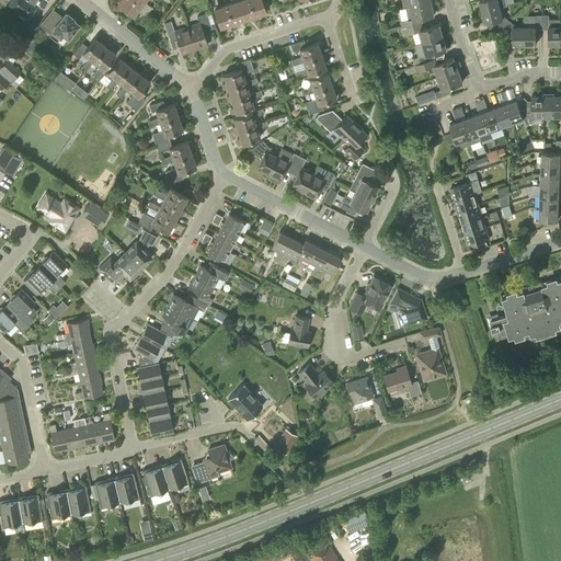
[(10,0),(9,1),(21,9),(18,13),(25,19),(36,2),(43,7),(46,0),(10,0)]
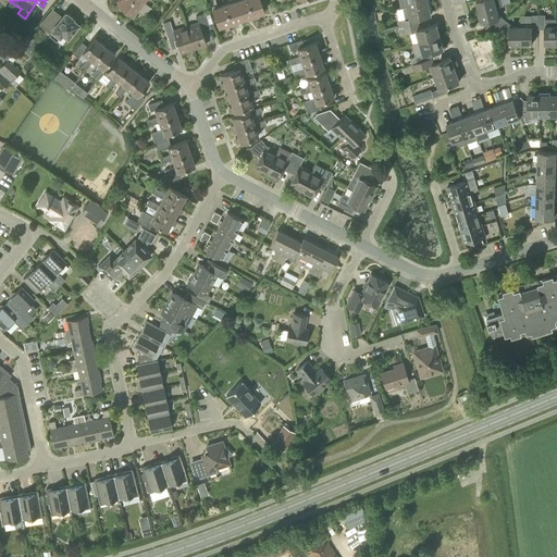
[(145,15),(148,11),(133,0),(119,0),(118,2),(133,15),(137,10),(145,15)]
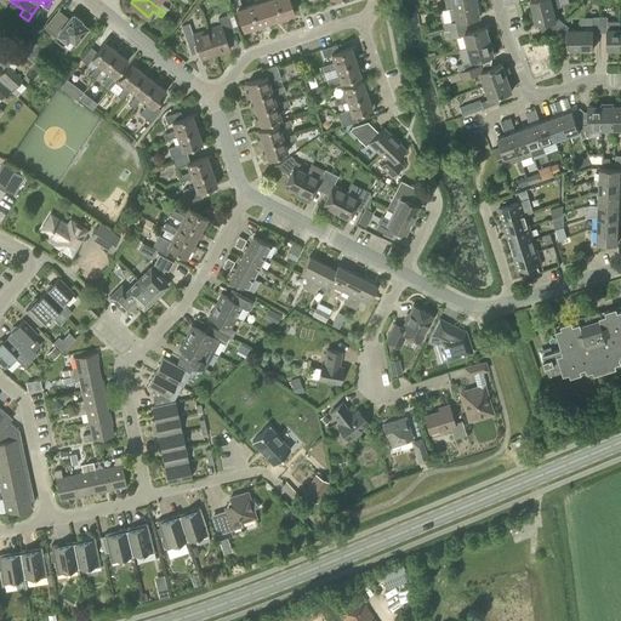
[(159,1),(160,0),(148,0),(165,12),(167,9),(159,1)]
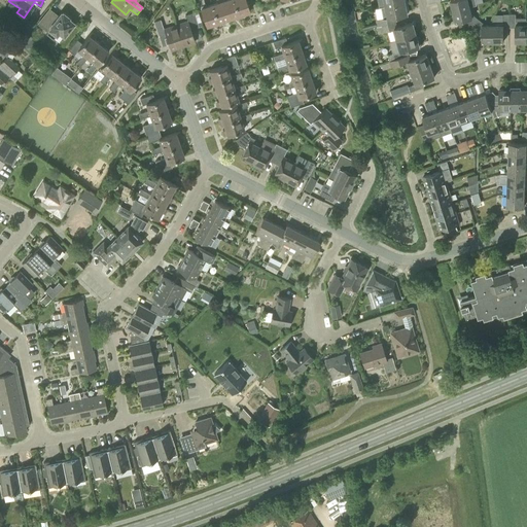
[(219,26),(212,4),(206,6),(203,0),(197,0),(207,26),(213,24),(215,27),(219,26)]
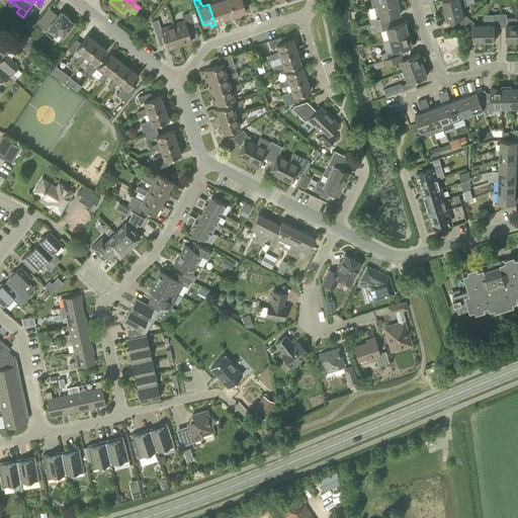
[(218,20),(225,18),(218,0),(212,0),(213,2),(208,4),(216,25),(219,23),(218,20)]
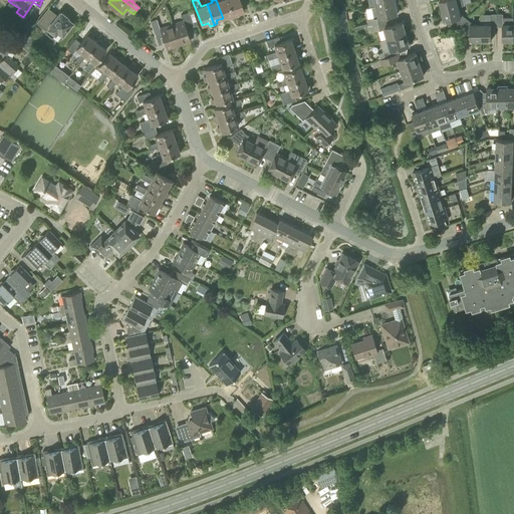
[(234,17),(227,0),(216,0),(223,18),(228,16),(230,19),(234,17)]
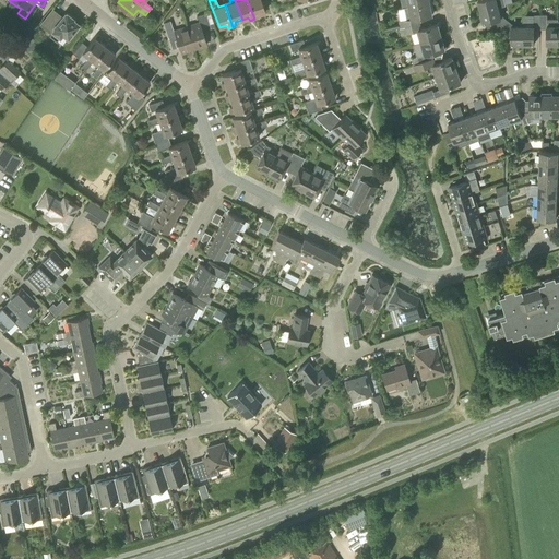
[(247,0),(254,19),(258,18),(257,14),(264,11),(262,6),(266,3),(264,0),(247,0)]
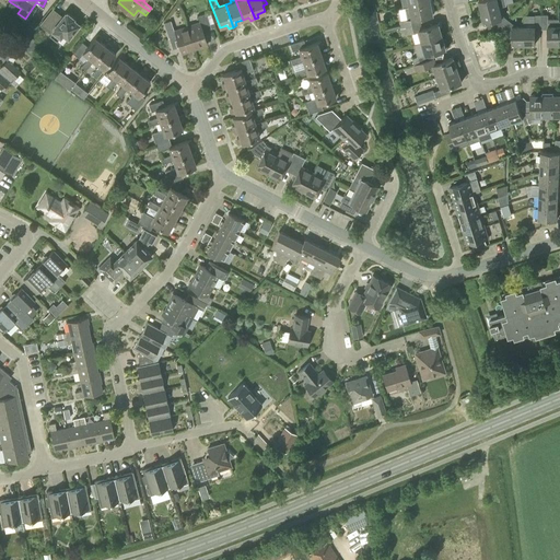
[(506,6),(504,0),(478,0),(481,11),(500,6),(500,7),(506,6)]
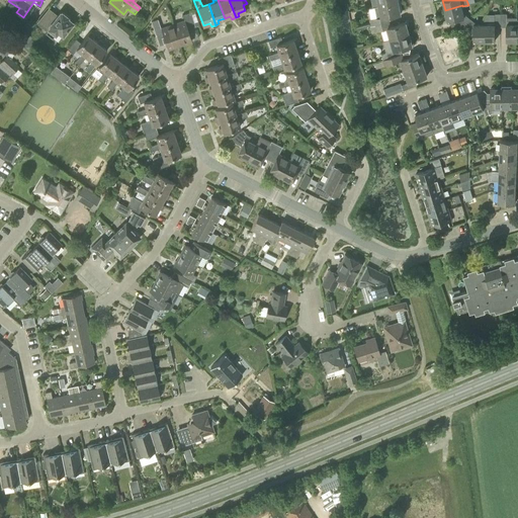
[(374,7),(376,17),(373,18),(374,24),(390,21),(387,16),(401,13),(400,12),(402,10),(400,1),(379,5),(379,6),(374,7)]
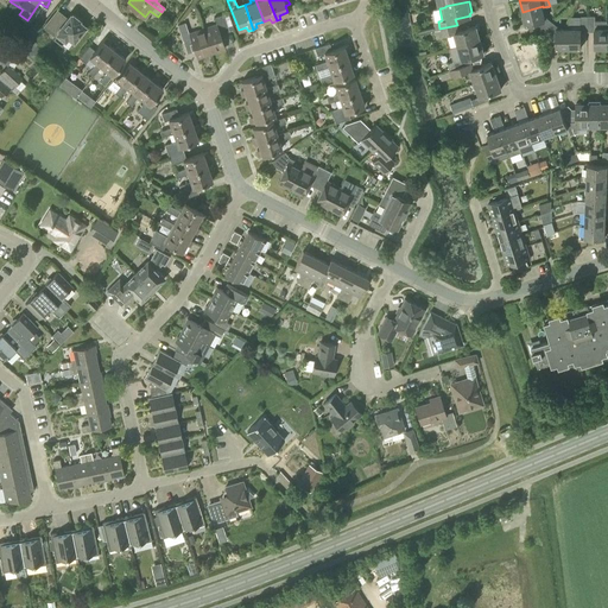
[(552,24),(552,23),(545,17),(543,7),(543,6),(523,12),(525,24),(542,20),(543,27),(546,30),(552,24)]
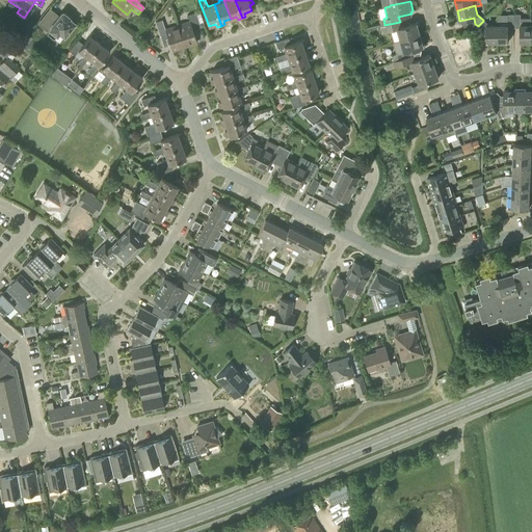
[(59,16),(50,8),(37,23),(48,31),(47,33),(53,38),(59,32),(64,36),(70,29),(71,30),(75,26),(74,25),(75,23),(69,18),(70,17),(63,12),(62,14),(61,12),(59,16)]
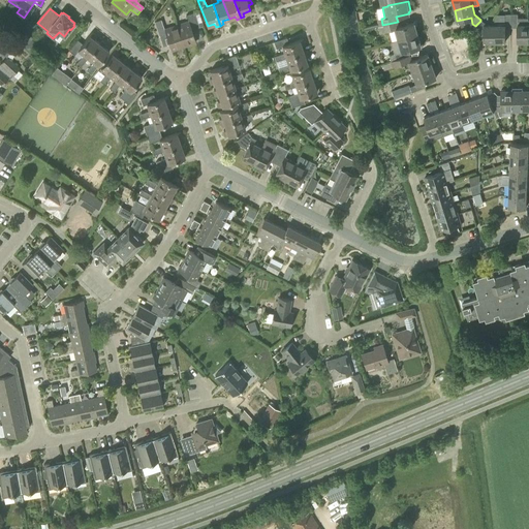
[(176,26),(183,45),(195,41),(191,29),(199,26),(194,12),(186,16),(188,22),(176,26)]
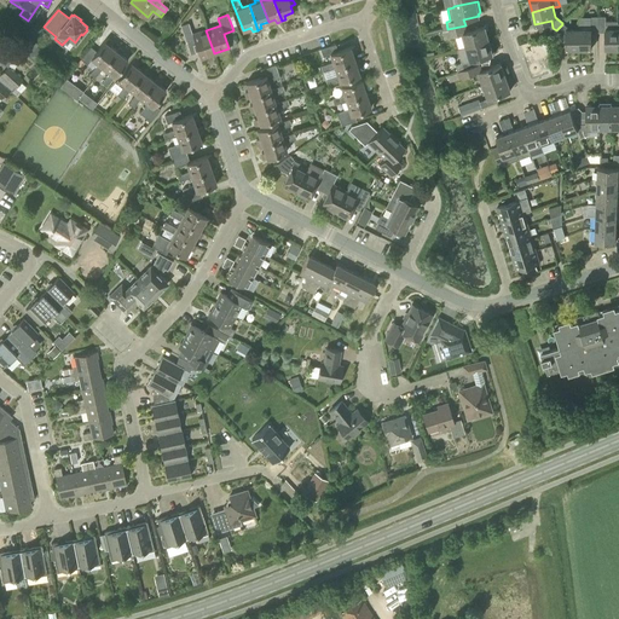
[(579,48),(591,48),(591,33),(599,33),(599,17),(591,17),(591,21),(588,21),(582,17),(578,23),(578,28),(579,28),(579,46),(579,48)]
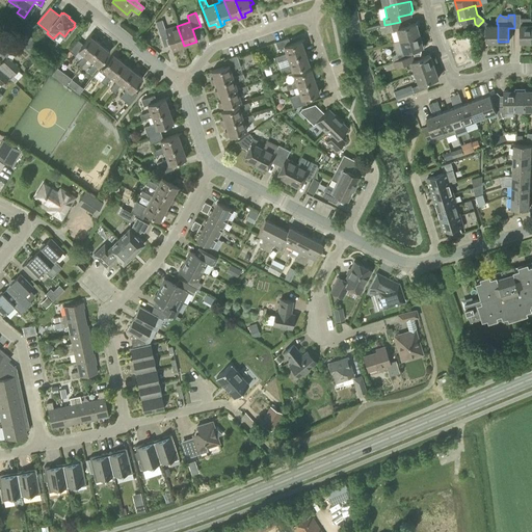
[(521,15),(514,15),(514,28),(521,28),(521,42),(531,42),(531,20),(531,18),(521,18),(521,15)]
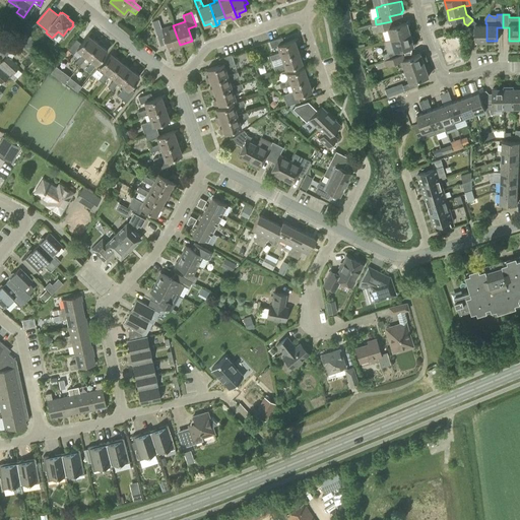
[(180,45),(173,25),(160,29),(157,19),(151,21),(156,36),(163,34),(168,49),(180,45)]
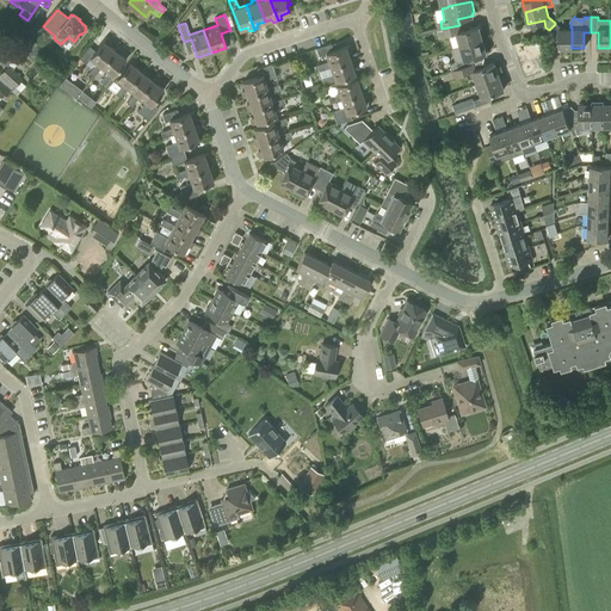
[(561,29),(555,23),(555,24),(549,30),(553,34),(559,34),(559,48),(572,48),(572,45),(572,28),(571,28),(561,29)]
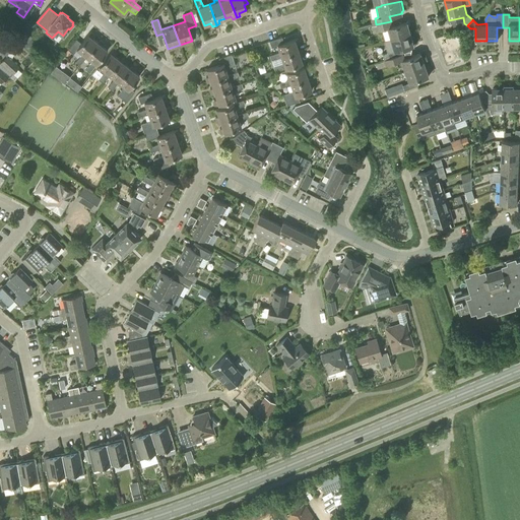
[(391,21),(376,24),(378,30),(382,29),(385,42),(392,40),(392,39),(410,34),(407,22),(392,26),(391,21)]
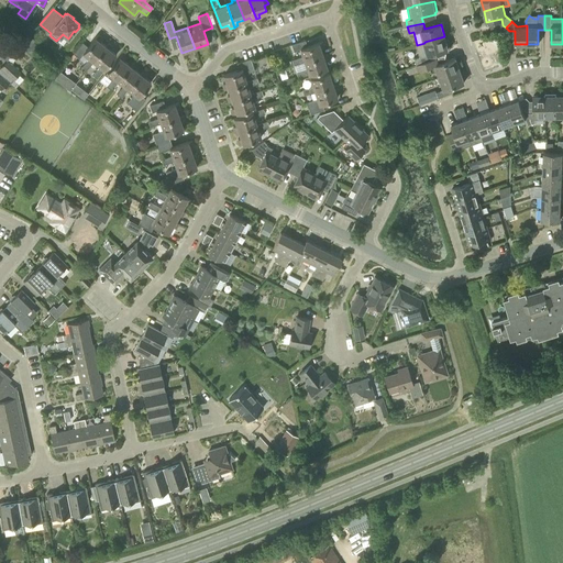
[(26,48),(34,37),(28,32),(18,44),(24,48),(25,47),(26,48)]
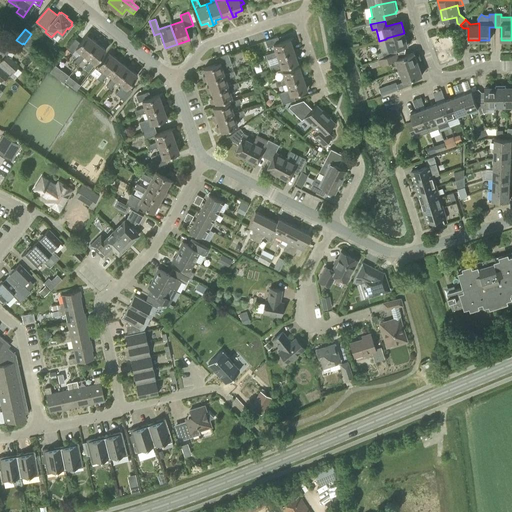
[(67,49),(72,53),(75,49),(81,53),(75,61),(79,64),(85,56),(96,42),(90,38),(92,35),(90,34),(91,33),(89,31),(80,43),(75,39),(67,49)]
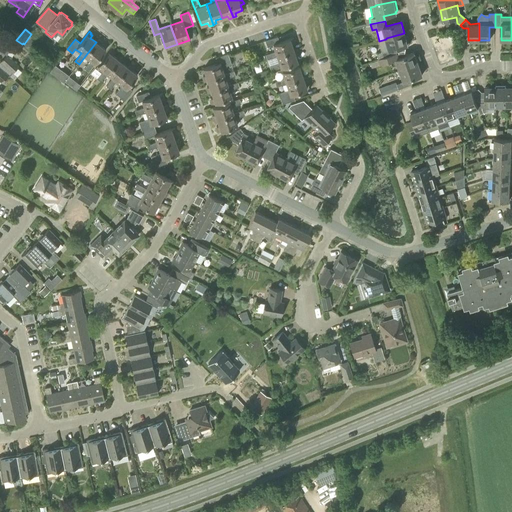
[(378,59),(396,53),(394,48),(407,45),(404,33),(386,38),(386,39),(379,41),(378,41),(382,52),(377,53),(378,59)]
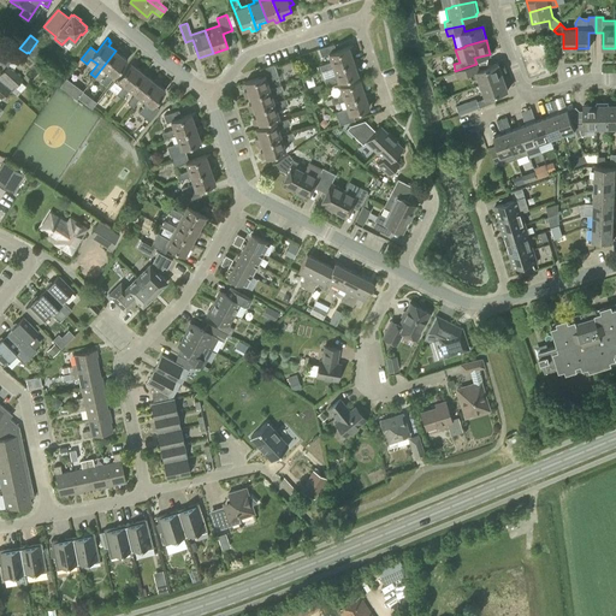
[(37,41),(29,53),(30,54),(30,55),(39,63),(47,53),(37,46),(40,43),(37,41)]
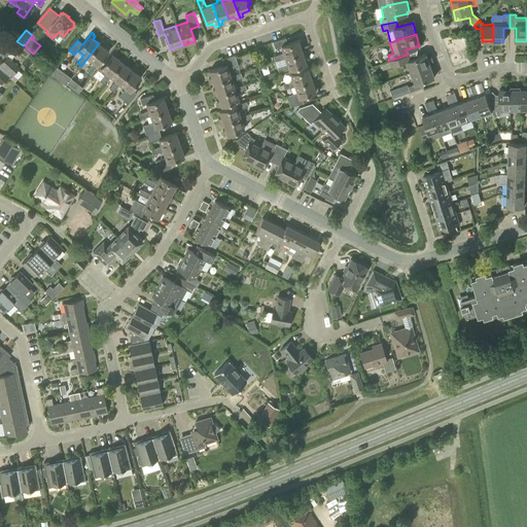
[(275,61),(284,58),(302,51),(300,45),(302,44),(302,42),(303,41),(302,39),(287,43),(285,37),(272,42),(274,48),(280,46),(282,53),(273,56),(275,61)]
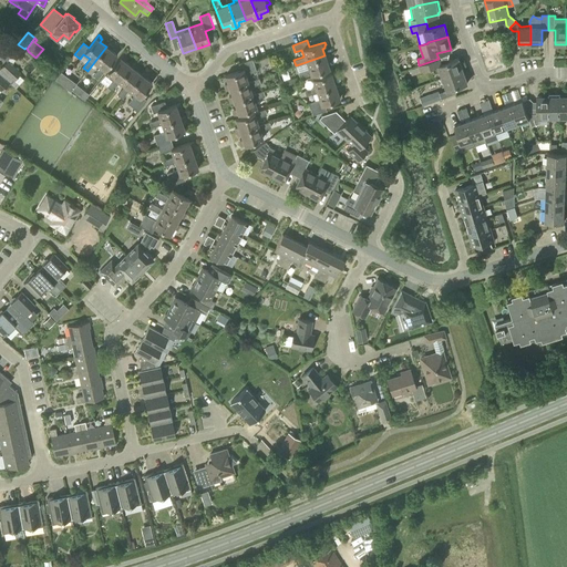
[(6,42),(1,55),(13,60),(18,47),(6,42)]
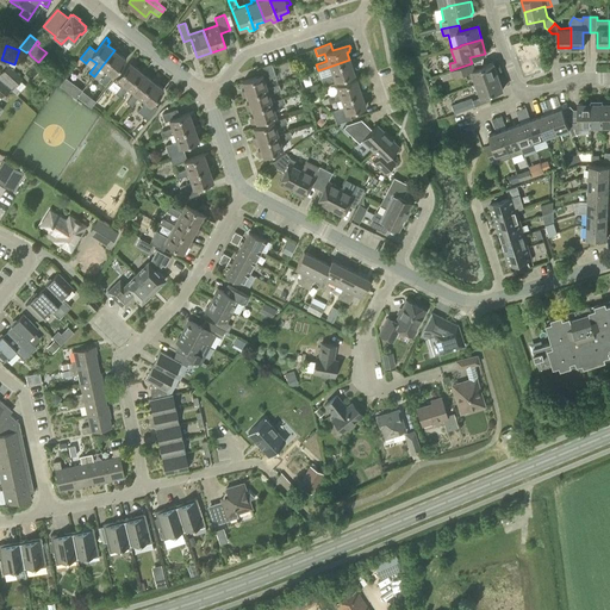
[(117,47),(114,50),(101,67),(107,72),(100,81),(105,85),(112,75),(125,58),(119,54),(122,51),(119,49),(119,48),(117,47)]
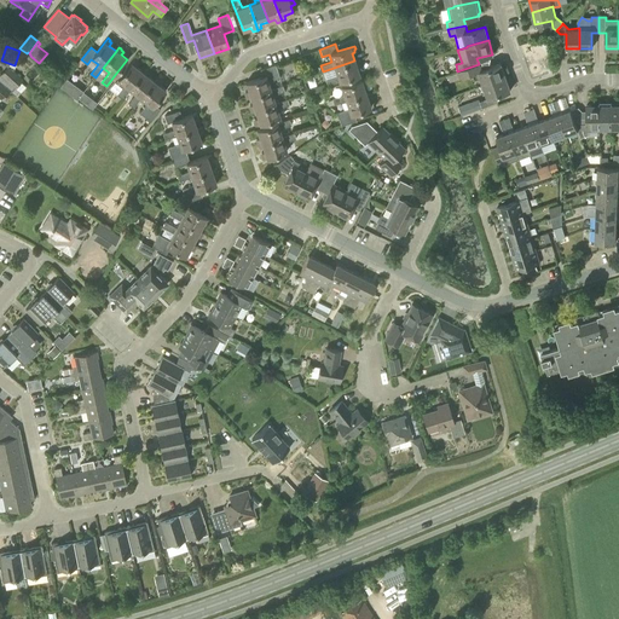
[(122,98),(129,88),(143,71),(137,67),(138,64),(136,62),(137,61),(134,59),(117,80),(125,85),(117,94),(122,98)]
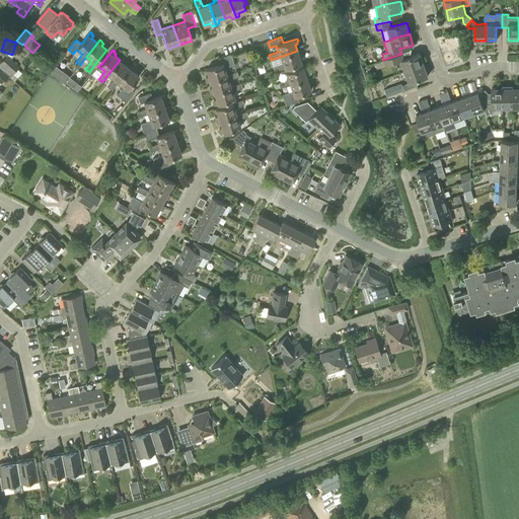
[(297,51),(280,57),(282,64),(273,67),(275,72),(301,63),(299,56),(302,56),(301,53),(302,52),(301,50),(297,51)]
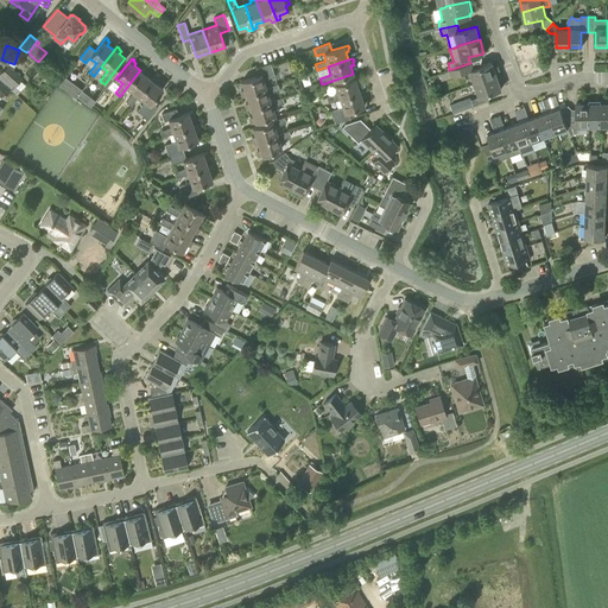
[(451,77),(467,73),(469,77),(472,78),(474,77),(475,83),(496,75),(492,62),(473,69),(470,63),(449,70),(448,70),(451,77)]
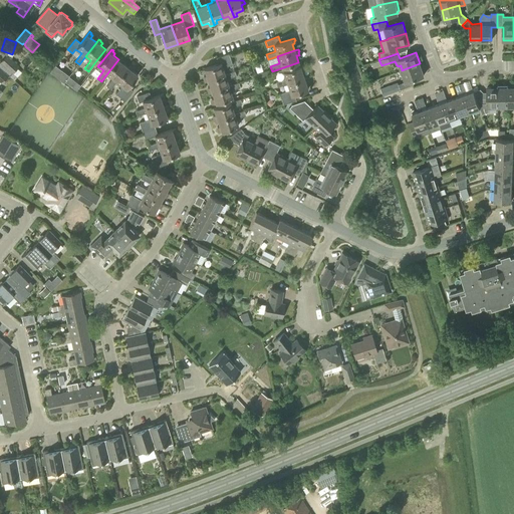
[(204,81),(208,80),(225,74),(223,68),(232,64),(228,53),(216,57),(218,63),(204,68),(206,75),(203,75),(204,78),(203,79),(204,81)]
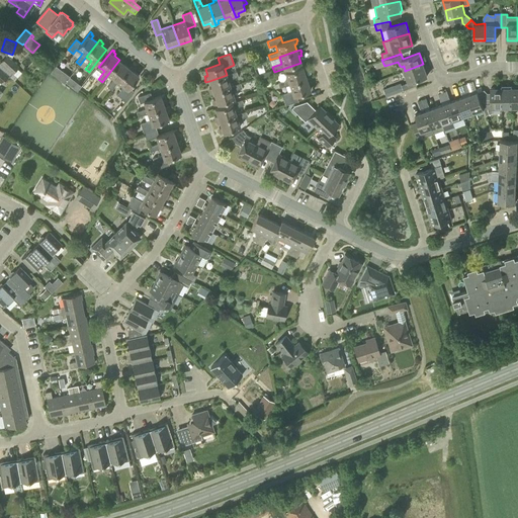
[(8,76),(9,77),(19,67),(7,56),(0,63),(11,72),(8,76)]
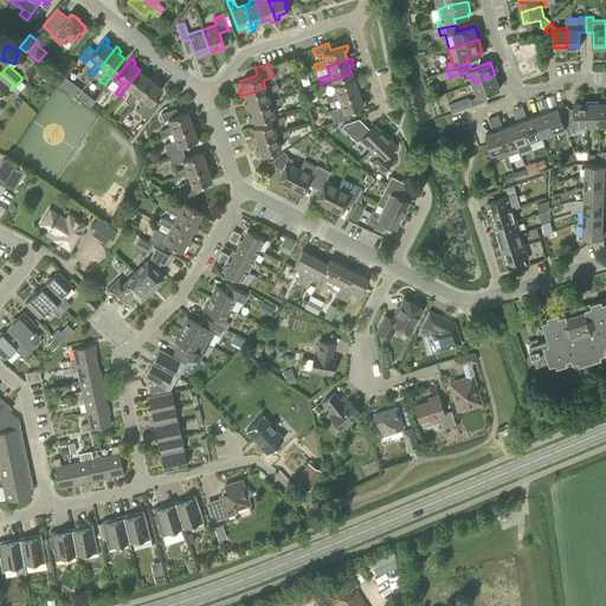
[(146,85),(150,78),(144,73),(147,71),(144,69),(142,66),(140,70),(127,86),(133,92),(126,101),(130,104),(137,96),(146,85)]
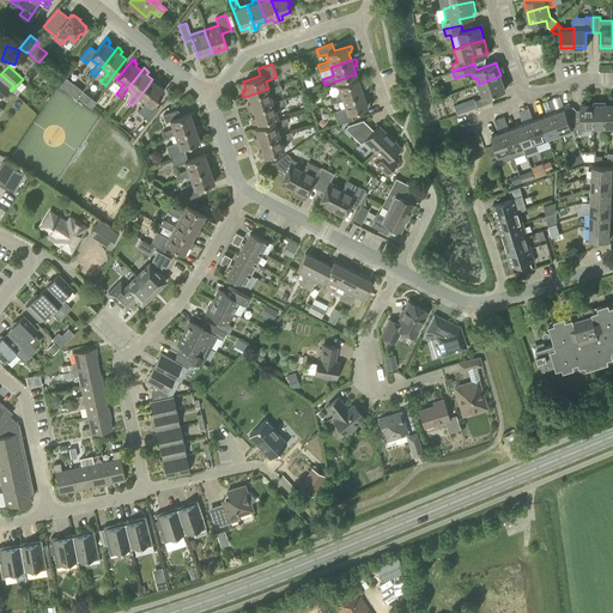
[(0,97),(1,98),(10,90),(13,85),(0,74),(0,97)]
